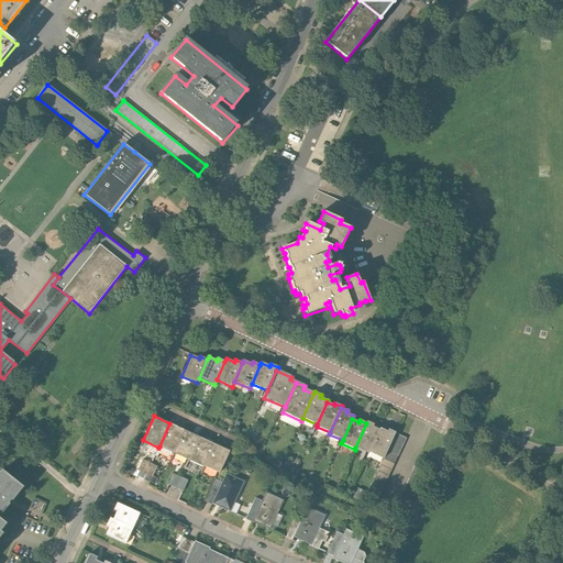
[(370,454),(370,453),(379,430),(373,427),(374,424),(367,421),(366,423),(355,448),(370,454)]
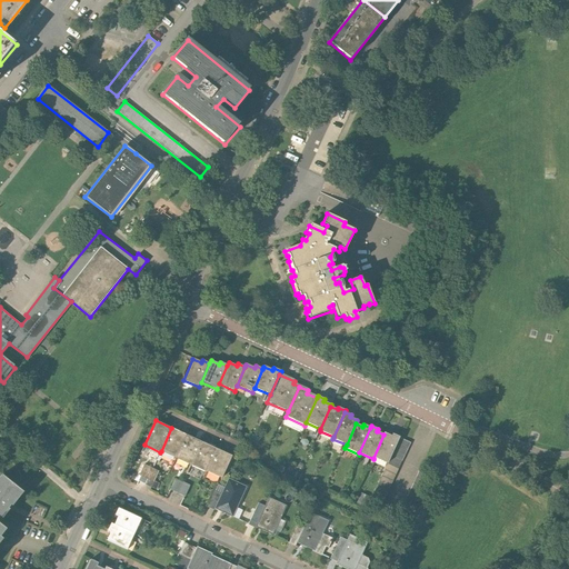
[(187,435),(171,428),(161,451),(176,458),(187,435)]
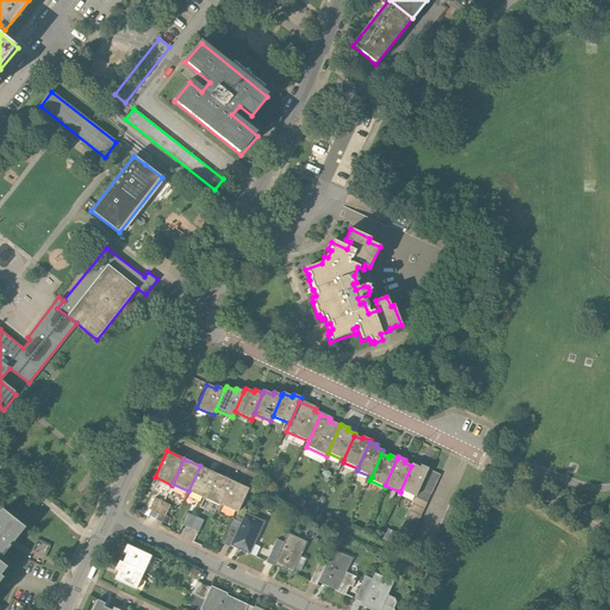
[(412,465),(411,466),(400,491),(415,497),(427,468),(421,466),(419,468),(412,465)]
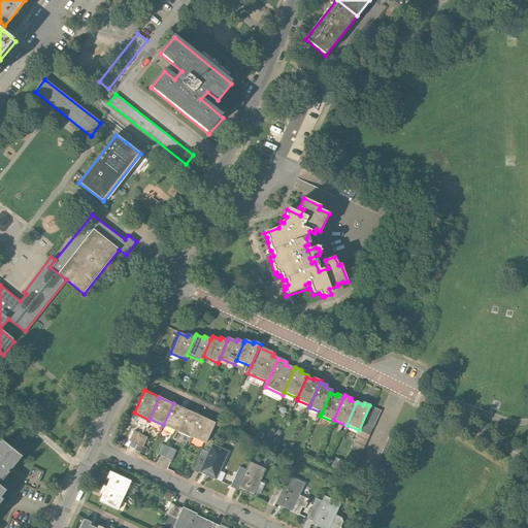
[(188,409),(173,403),(163,425),(177,431),(188,409)]
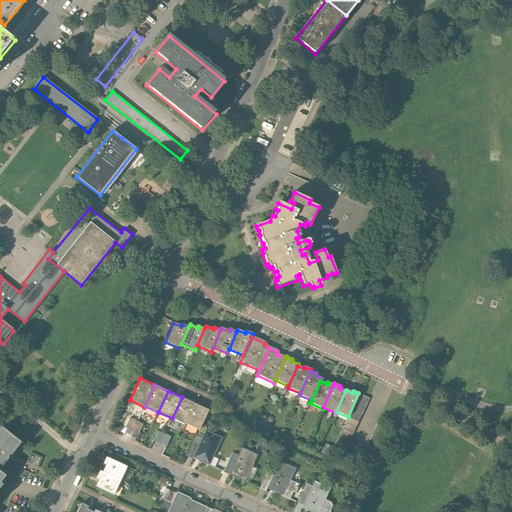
[(370,398),(358,393),(348,417),(333,450),(344,455),(370,398)]
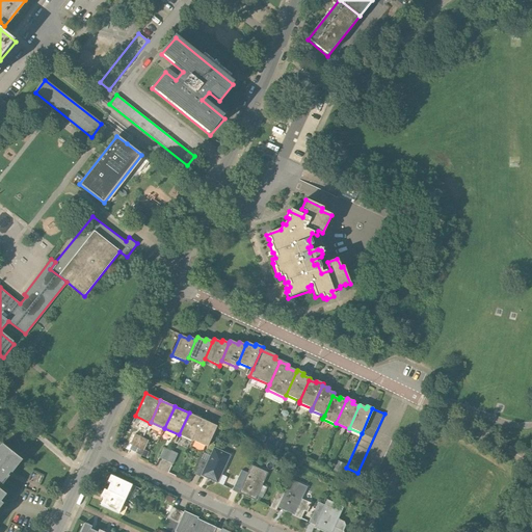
[(203,420),(189,413),(179,434),(193,442),(203,420)]
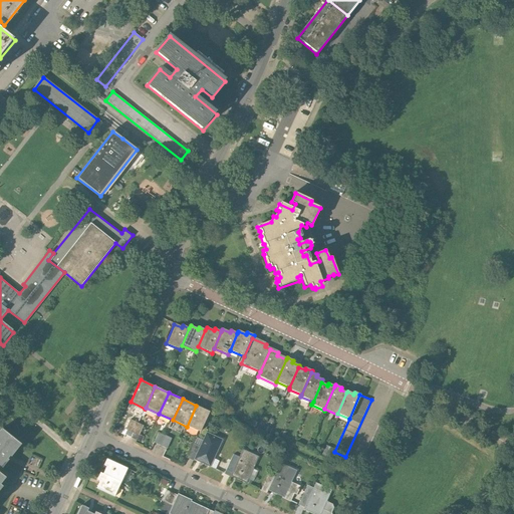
[(210,412),(196,406),(187,427),(200,433),(210,412)]
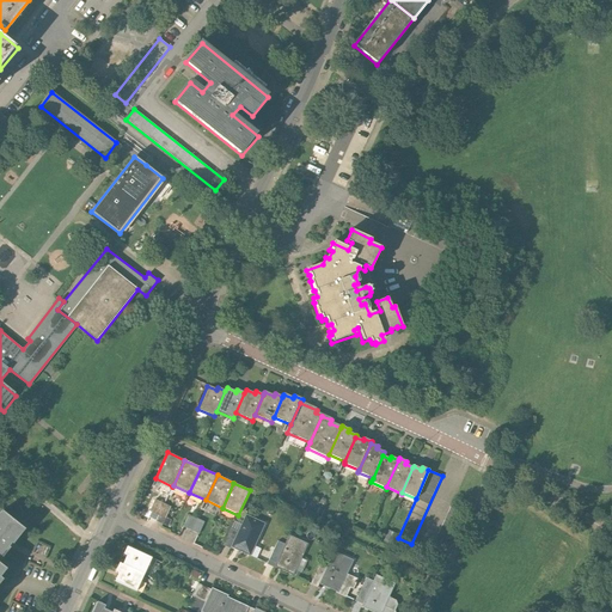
[(170,507),(154,500),(148,510),(158,515),(155,521),(161,524),(164,518),(170,507)]
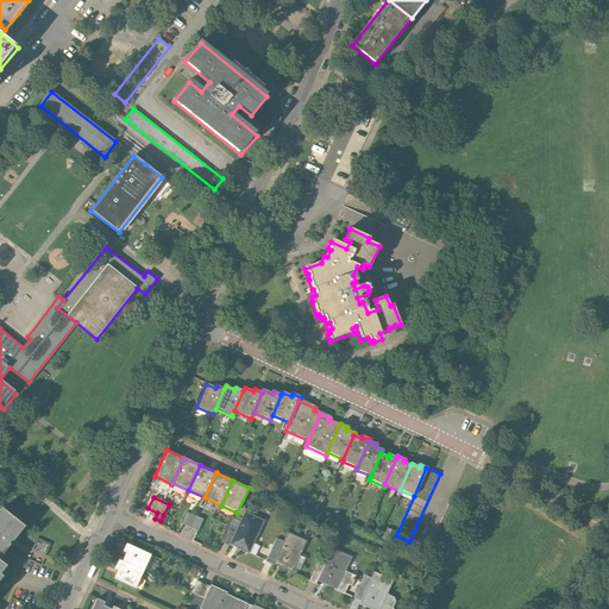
[(0,557),(10,546),(8,545),(12,541),(13,542),(25,527),(2,508),(0,510),(0,557)]
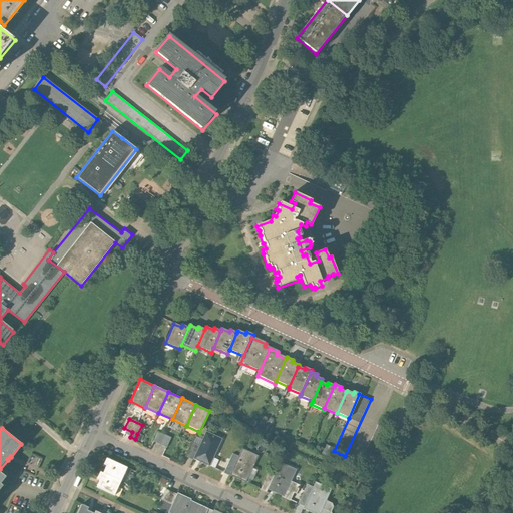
[(202,440),(194,459),(209,466),(221,439),(206,432),(202,440)]
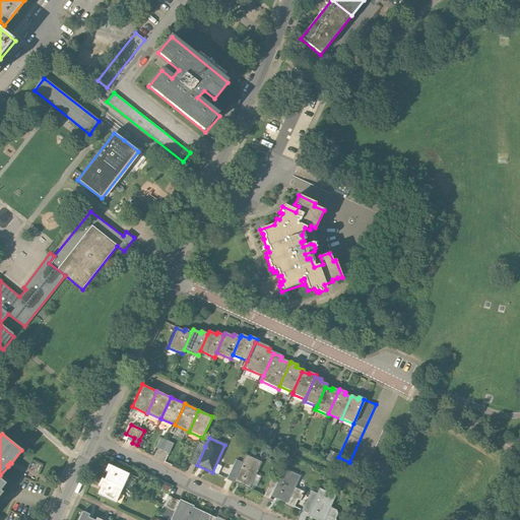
[(159,439),(155,448),(171,455),(176,446),(159,439)]
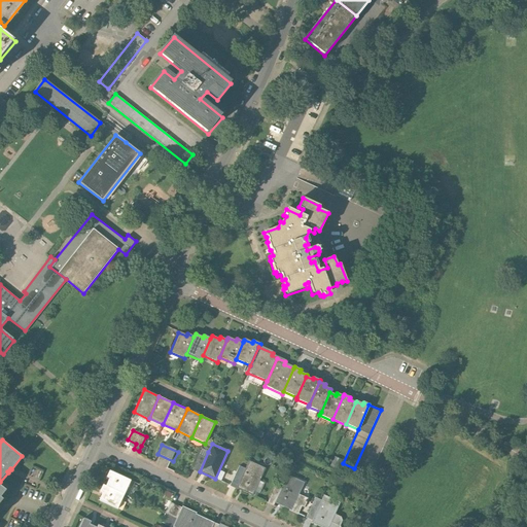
[(199,472),(200,471),(208,452),(202,449),(191,469),(199,472)]
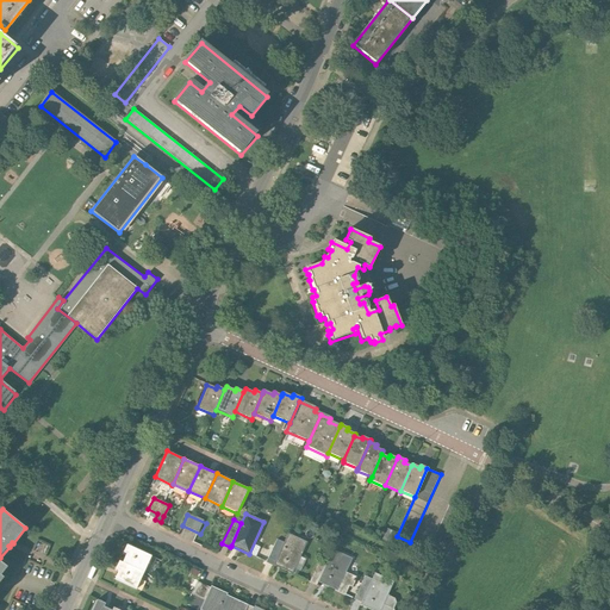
[(392,541),(396,533),(386,529),(383,536),(392,541)]
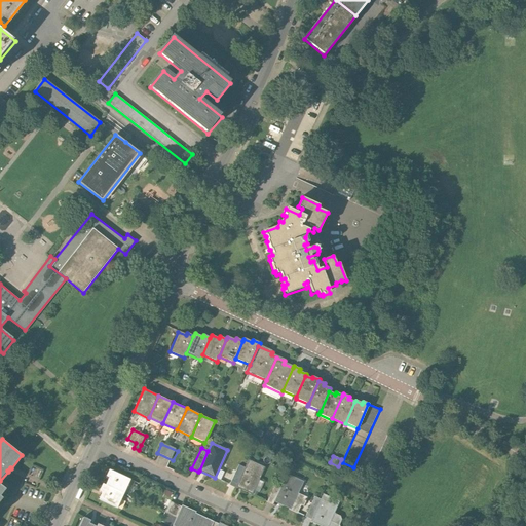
[(264,467),(248,460),(240,478),(235,488),(251,495),(264,467)]
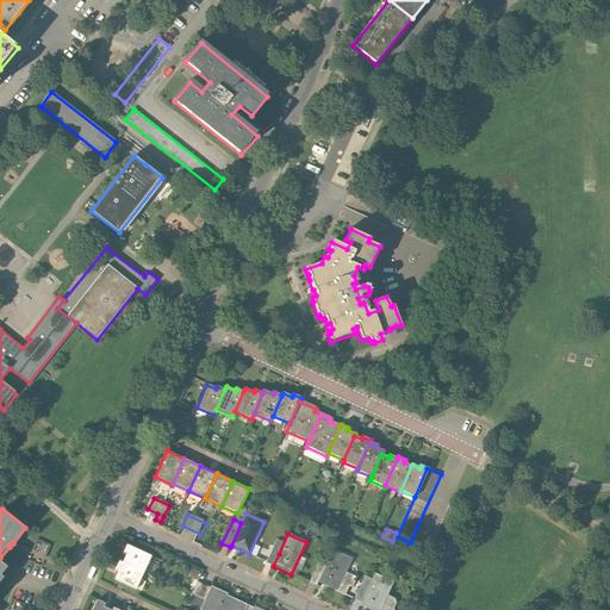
[(128,554),(123,564),(143,573),(151,556),(128,545),(124,552),(128,554)]
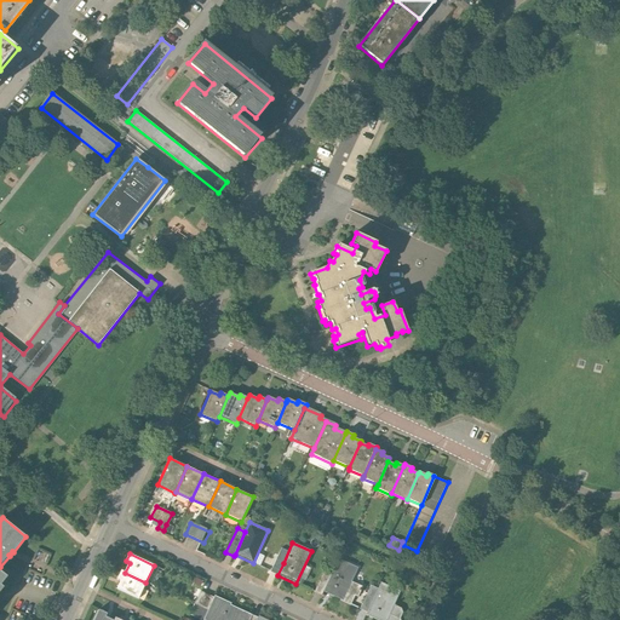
[(338,558),(332,572),(323,591),(350,604),(354,596),(357,597),(362,586),(350,581),(357,567),(338,558)]
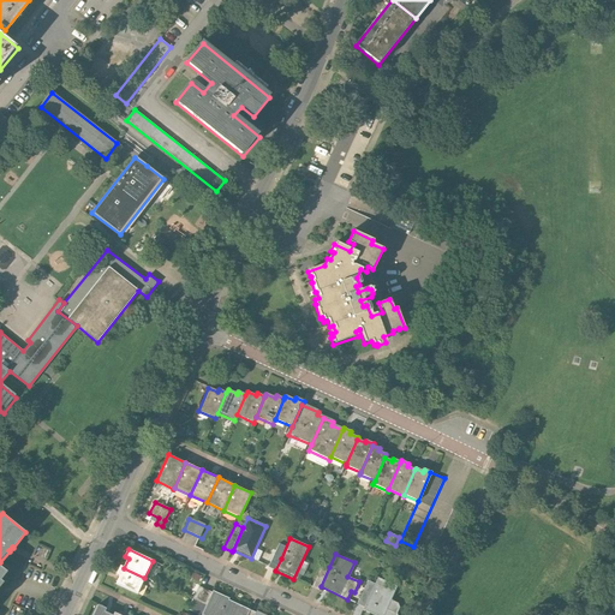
[(268,567),(275,571),(281,559),(274,555),(268,567)]
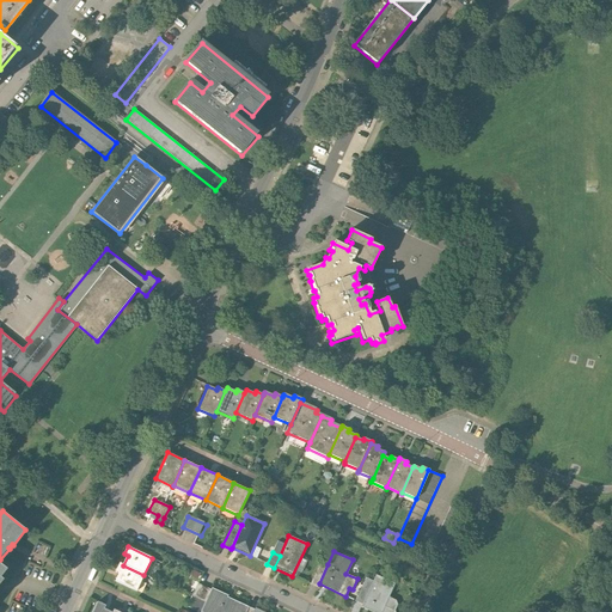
[(317,587),(319,583),(328,564),(320,562),(310,585),(317,587)]
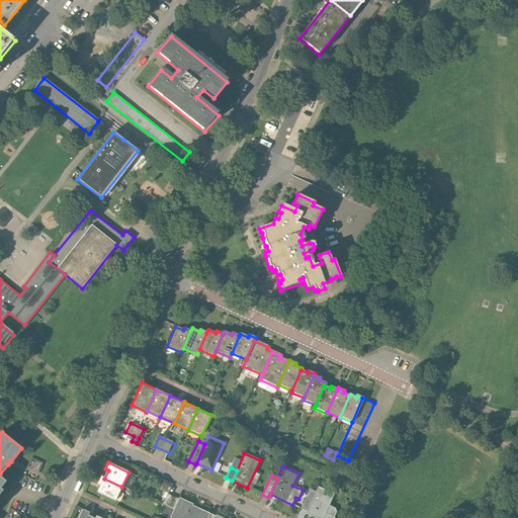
[(115,501),(121,487),(104,479),(101,478),(99,483),(102,485),(98,493),(115,501)]
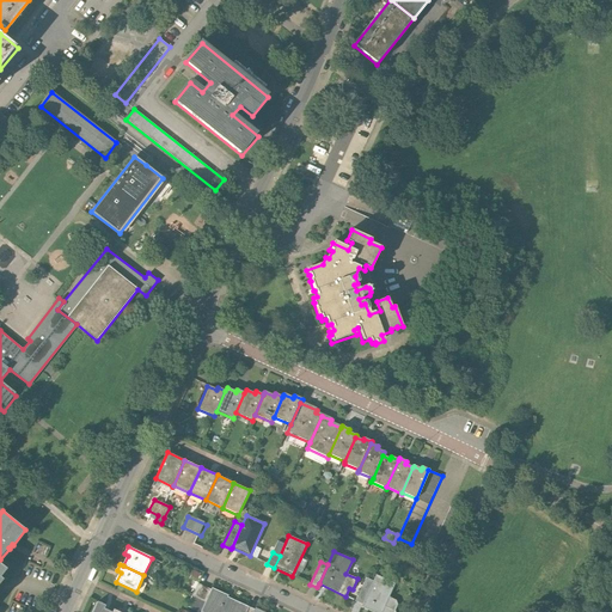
[(395,583),(375,575),(372,581),(361,605),(360,607),(369,611),(393,611),(396,605),(395,600),(387,598),(395,583)]
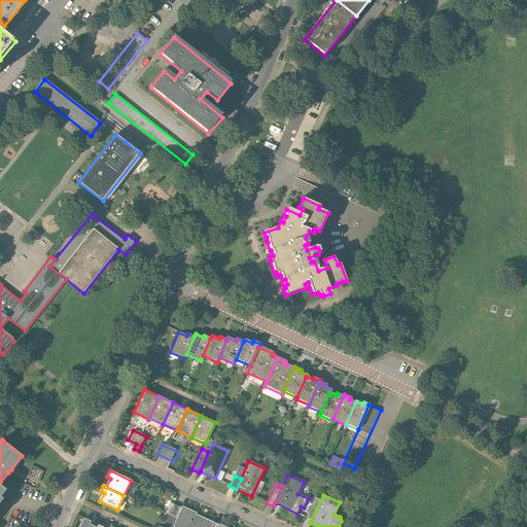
[(306,518),(311,521),(320,500),(315,497),(306,518)]
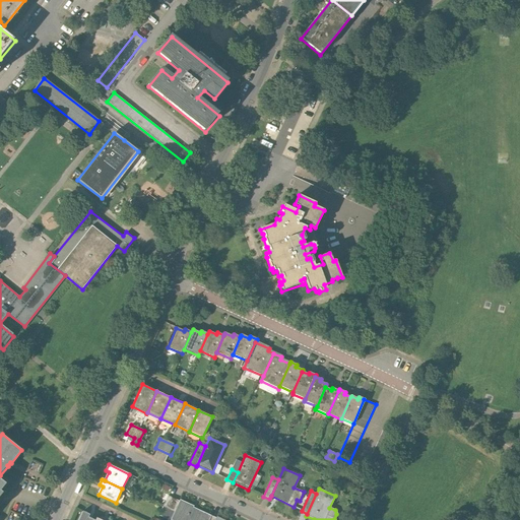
[(159,515),(171,519),(180,501),(169,496),(159,515)]
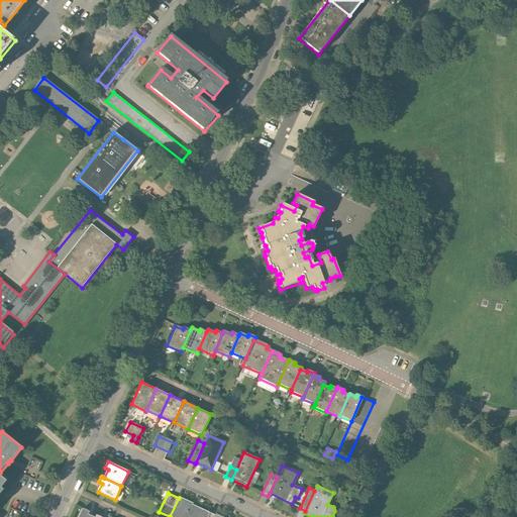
[(170,516),(208,516),(210,513),(210,512),(192,504),(193,502),(180,496),(179,498),(170,516)]
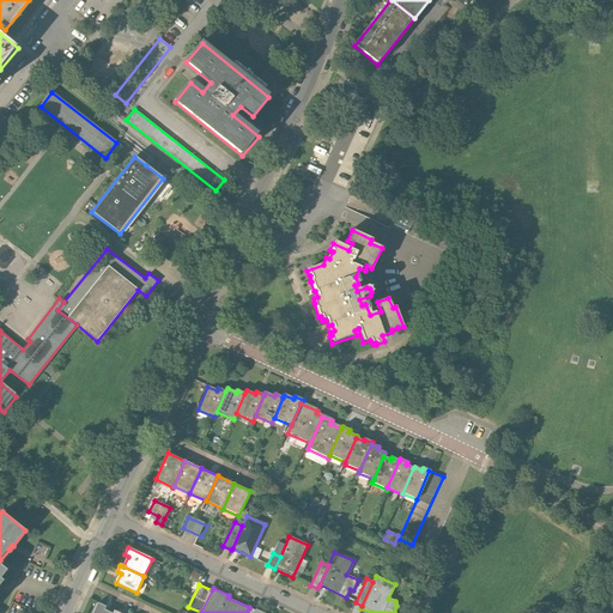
[(92,612),(113,612),(104,610),(105,606),(98,602),(92,612)]
